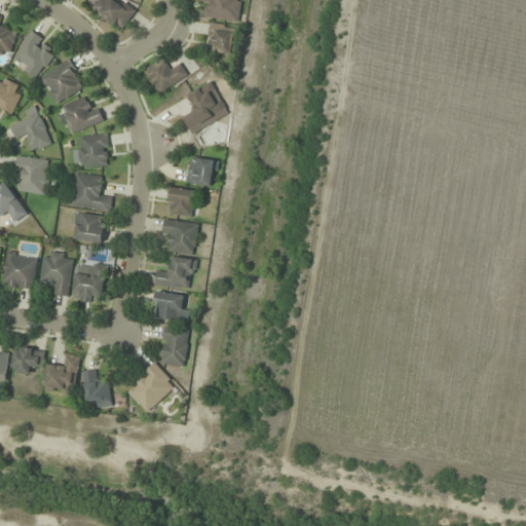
[(100,0),(92,10),(123,31),(136,11),(118,0),(100,0)]
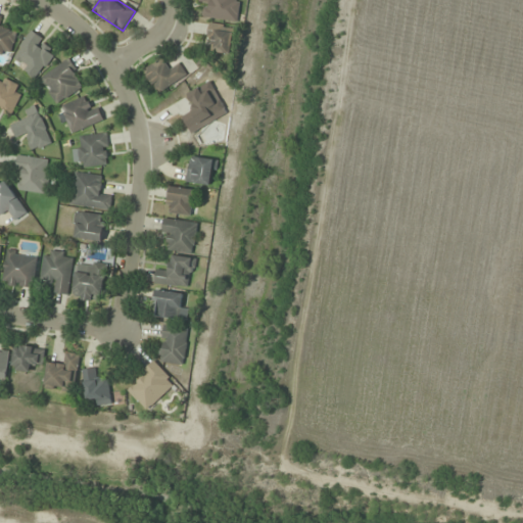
[(238,20),(238,0),(200,0),(200,4),(203,4),(203,19),(238,20)]
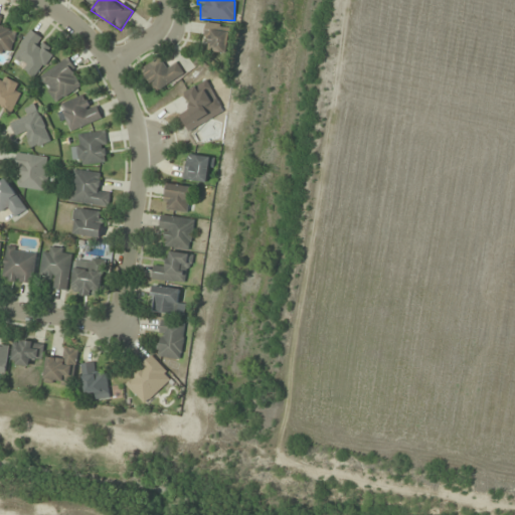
[(3,17),(0,16),(0,52),(10,55),(16,30),(1,27),(3,17)]
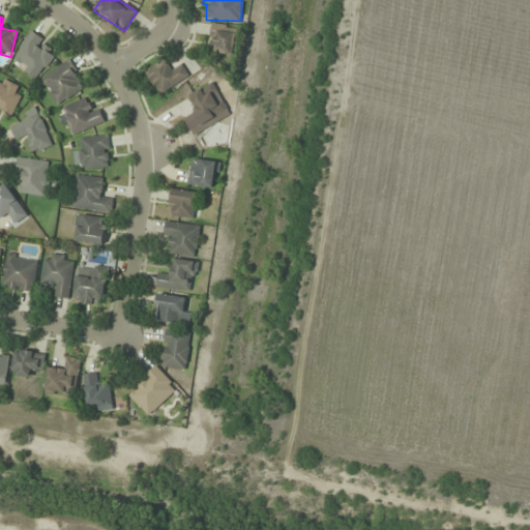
[(234,32),(226,32),(226,25),(211,25),(211,54),(234,54),(234,32)]
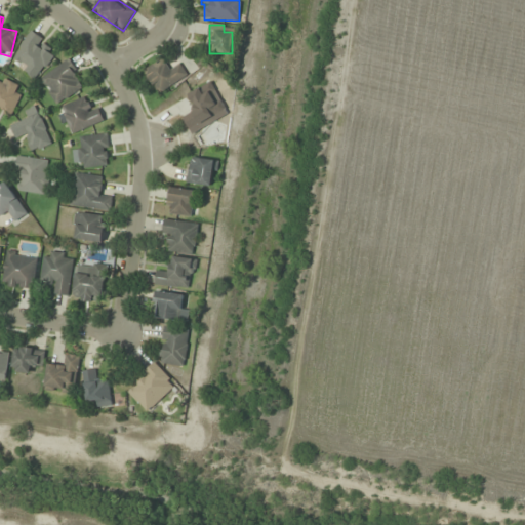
[(57,52),(33,32),(11,58),(35,79),(57,52)]
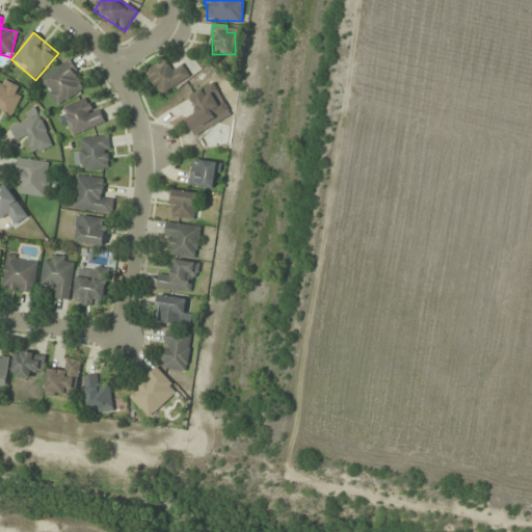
[(173,71),(164,59),(145,73),(161,96),(189,76),(182,64),(173,71)]
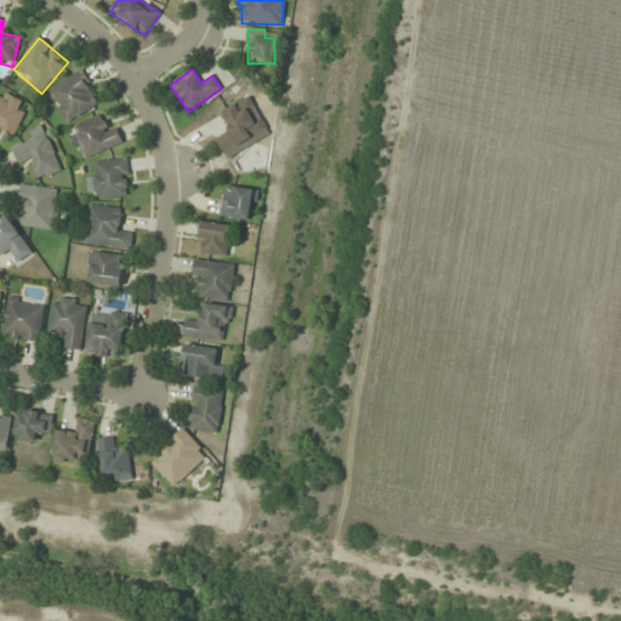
[(47,93),(68,124),(101,102),(81,72),(47,93)]
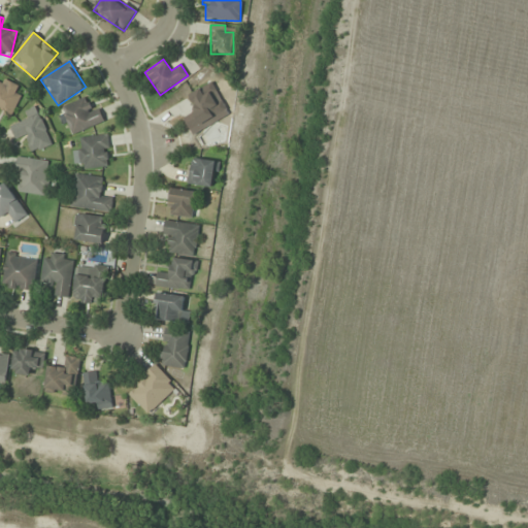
[(24,88),(0,77),(0,108),(12,114),(24,88)]
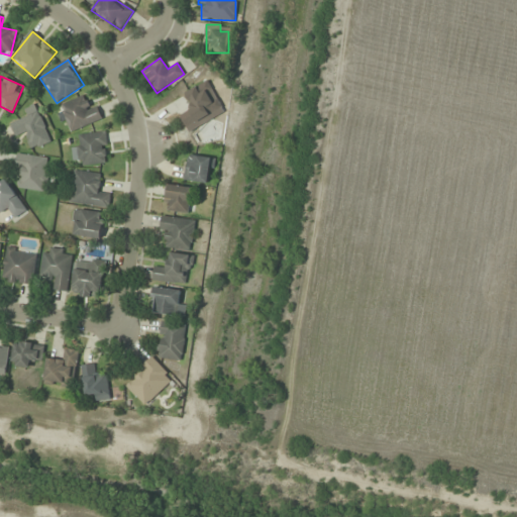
[(179,114),(188,128),(220,108),(204,82),(185,94),(192,106),(179,114)]
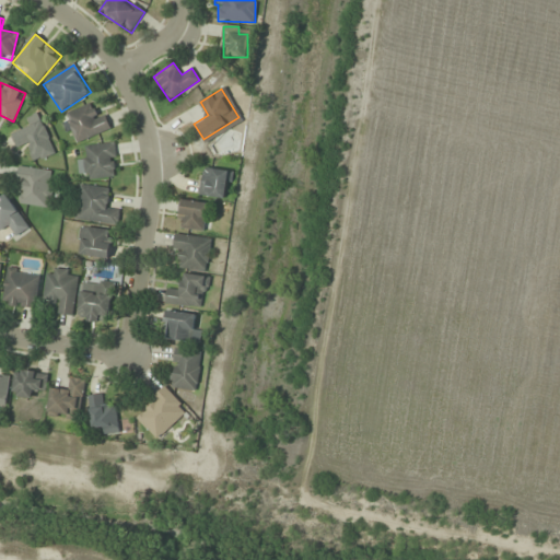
[(111,128),(103,112),(95,115),(90,104),(66,115),(78,143),(111,128)]
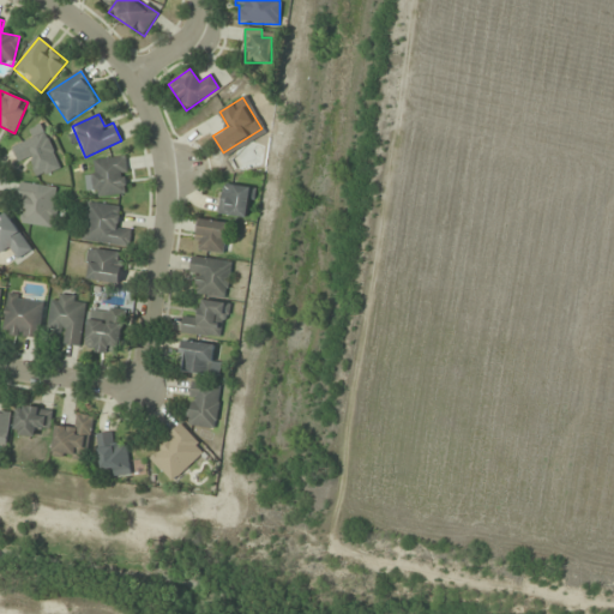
[(13,148),(19,162),(31,157),(38,176),(60,168),(43,124),(30,130),(34,139),(13,148)]
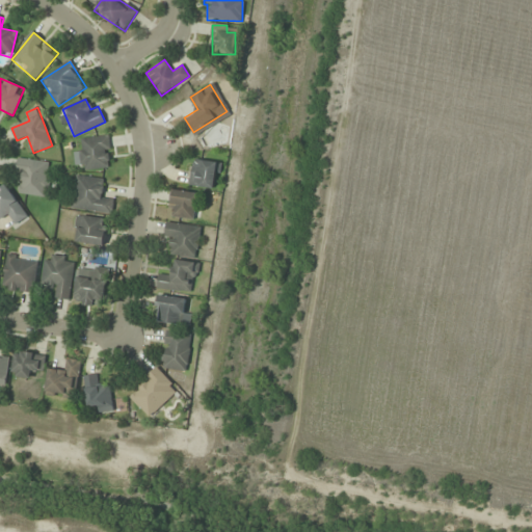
[(83,151),(75,152),(76,163),(83,163),(84,170),(111,168),(108,136),(82,138),(83,151)]
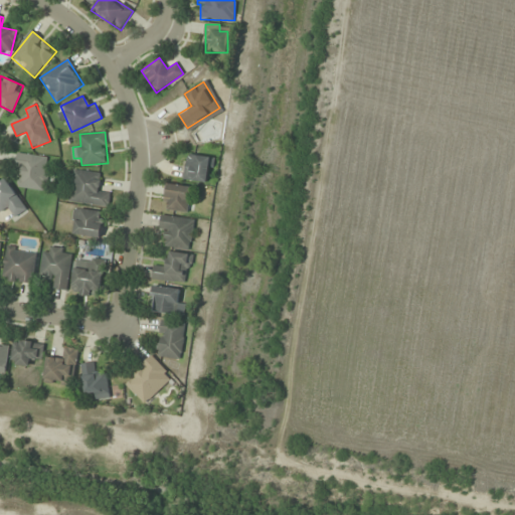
[(47,190),(48,156),(16,154),(15,169),(21,170),(20,189),(47,190)]
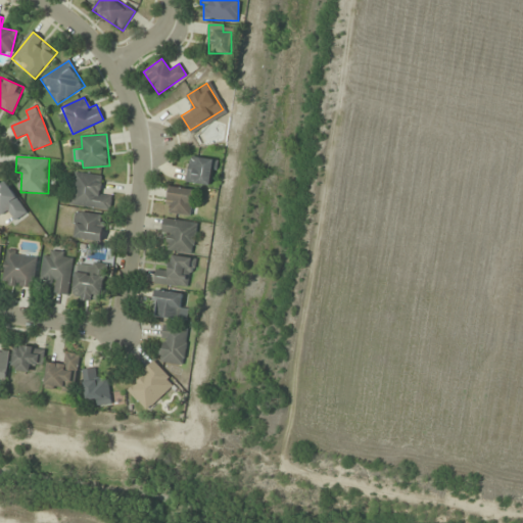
[(217,159),(189,156),(186,183),(214,186),(217,159)]
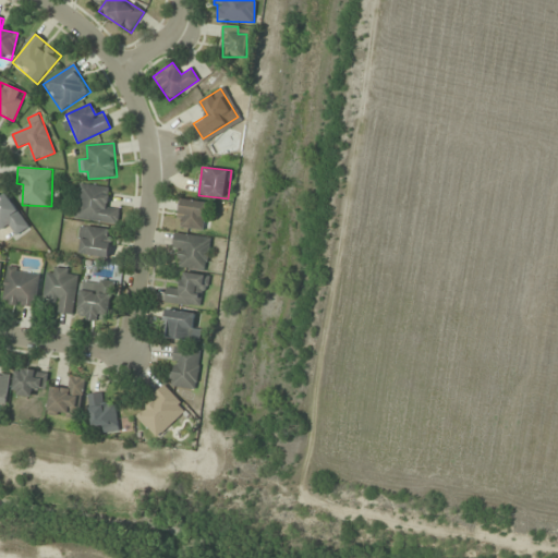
[(75,219),(118,225),(120,209),(108,208),(110,187),(80,183),(75,219)]
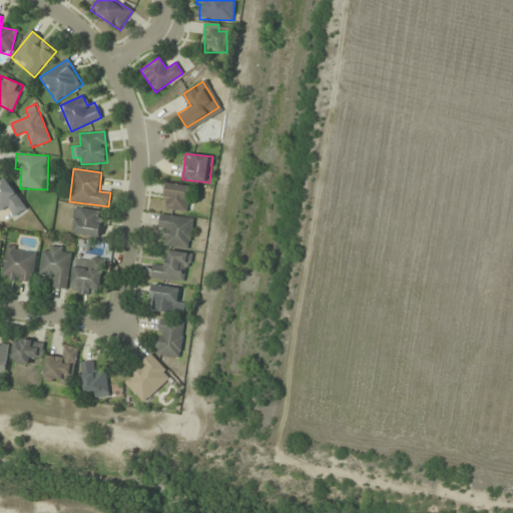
[(26,208),(4,174),(0,177),(0,211),(1,212),(9,207),(15,216),(26,208)]
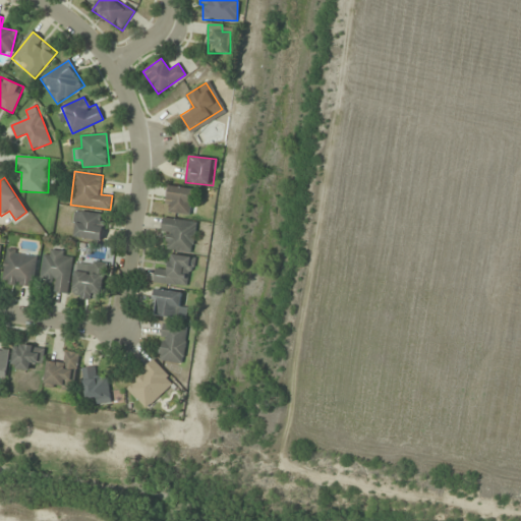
[(194,214),(194,187),(168,186),(167,214),(194,214)]
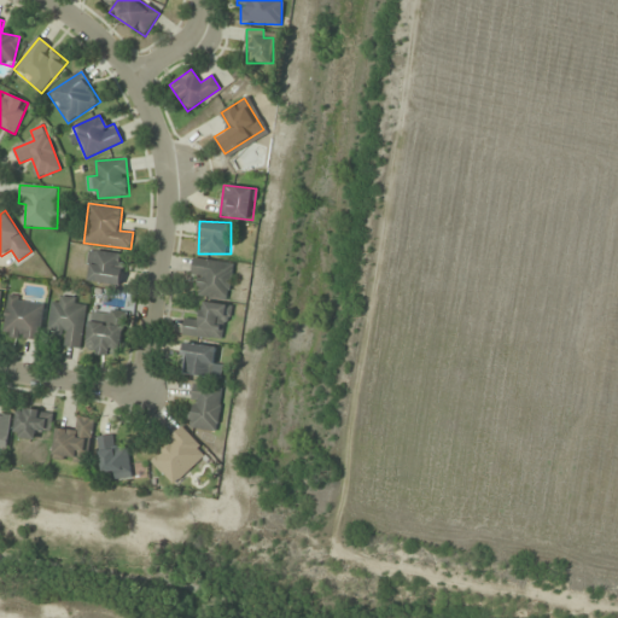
[(124,255),(89,250),(85,280),(121,285),(124,255)]
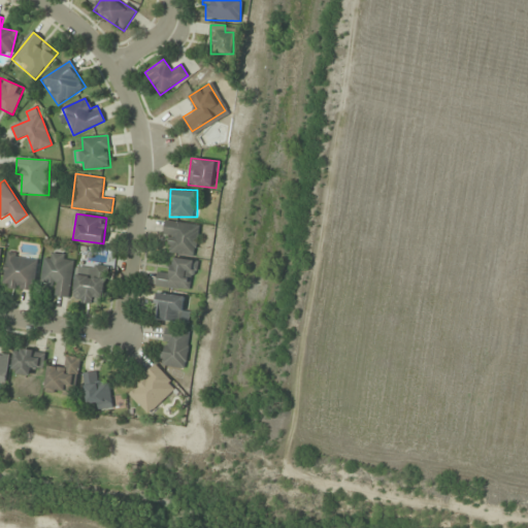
[(163,239),(172,240),(170,253),(195,256),(199,225),(165,222),(163,239)]
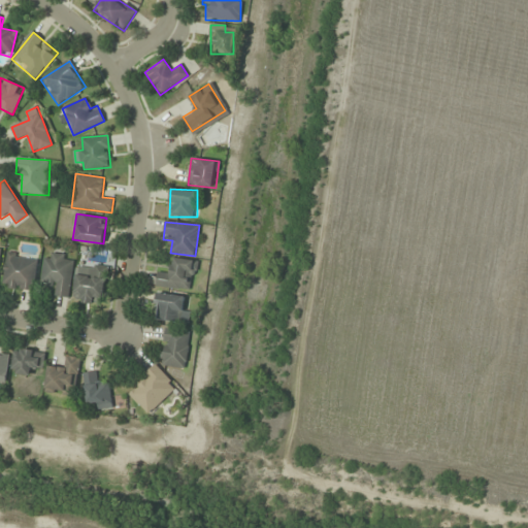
[(33,291),(38,258),(7,253),(2,286),(33,291)]
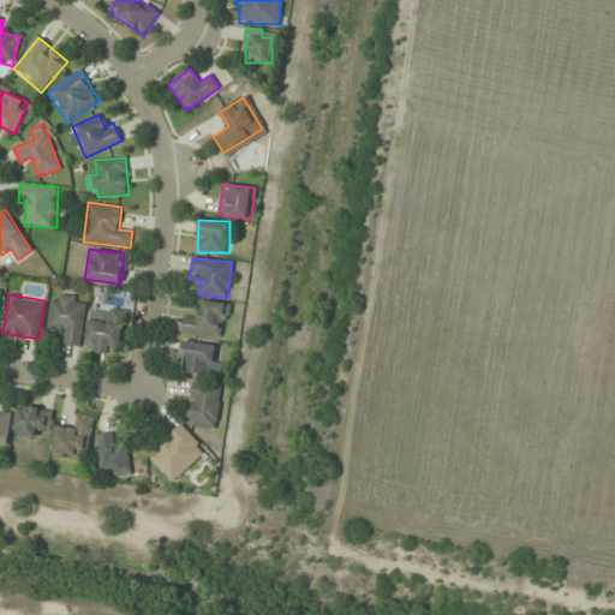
[(65,333),(64,344),(81,346),(87,299),(52,294),(48,332),(65,333)]
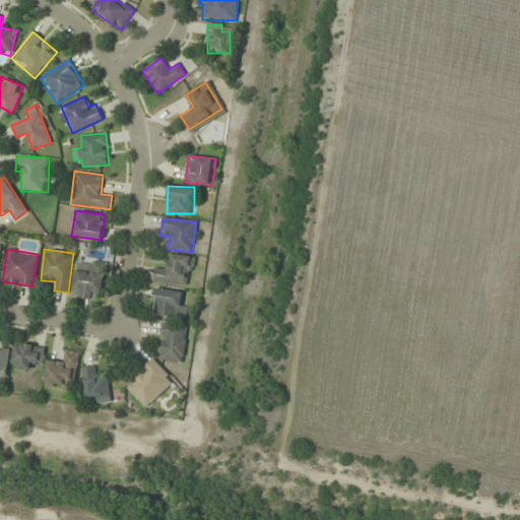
[(169,270),(155,269),(154,282),(190,286),(193,257),(171,254),(169,270)]
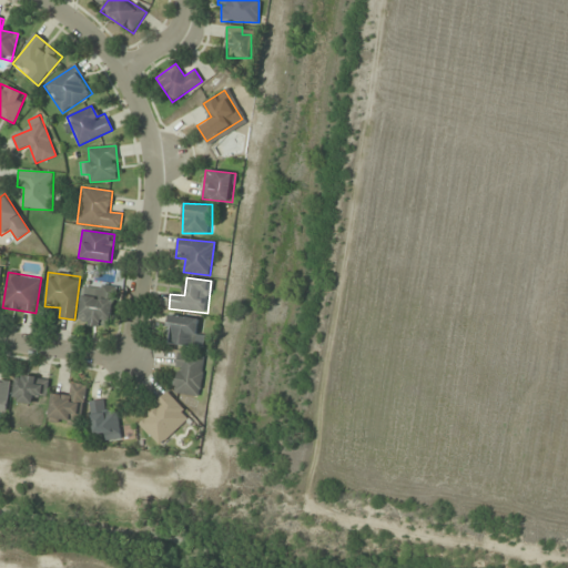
[(115,290),(84,286),(80,324),(111,327),(115,290)]
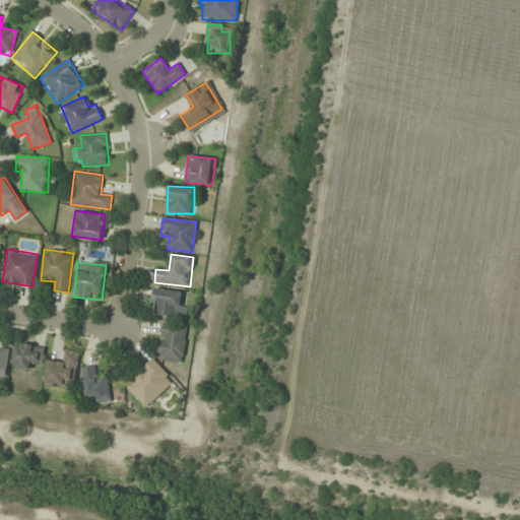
[(185,317),(185,301),(181,301),(181,290),(153,290),(153,317),(185,317)]
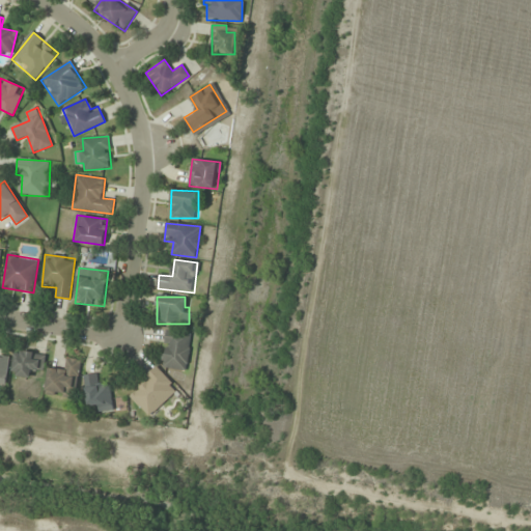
[(185,370),(192,334),(168,330),(161,366),(185,370)]
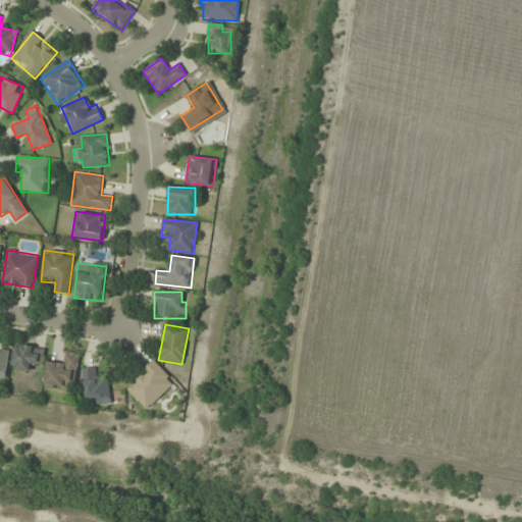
[(31,372),(33,363),(42,364),(45,350),(16,344),(11,368),(31,372)]
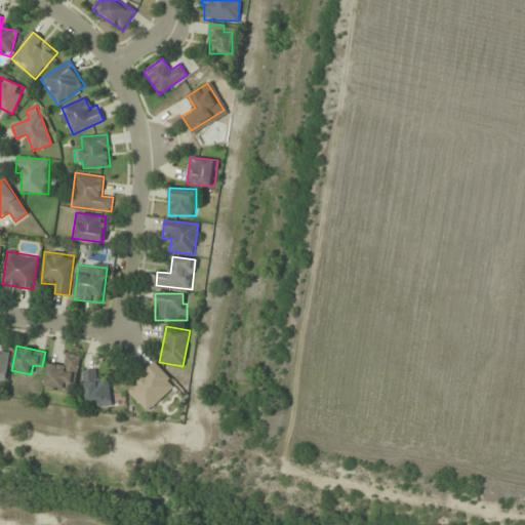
[(0,353),(0,378),(5,379),(8,354),(0,353)]
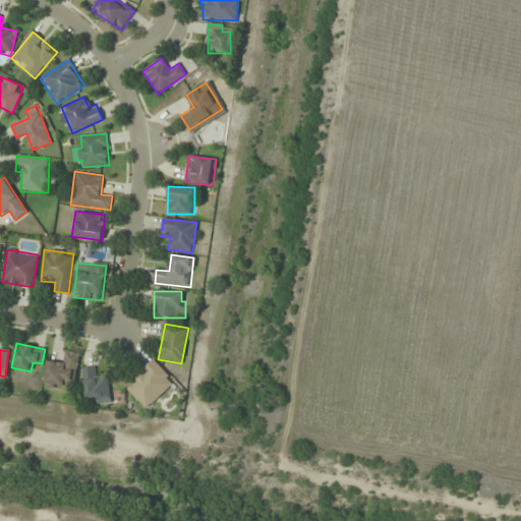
[(45,387),(74,390),(78,353),(66,352),(65,362),(48,360),(45,387)]
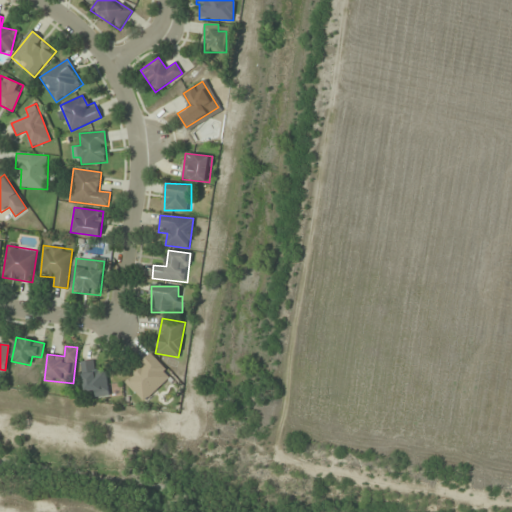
[(144,402),(172,375),(151,354),(124,381),(144,402)]
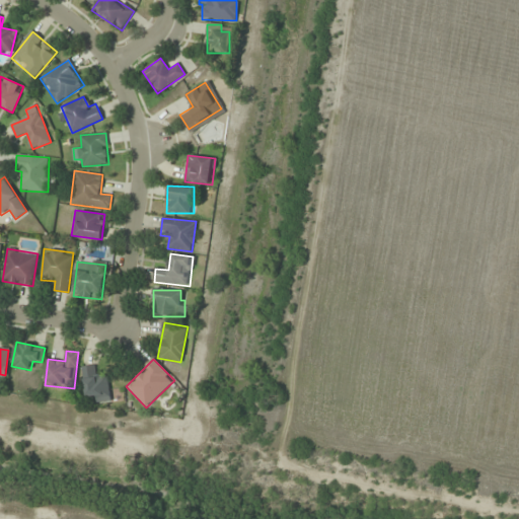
[(84,366),(84,396),(95,396),(95,401),(109,401),(109,376),(96,376),(96,366),(84,366)]
